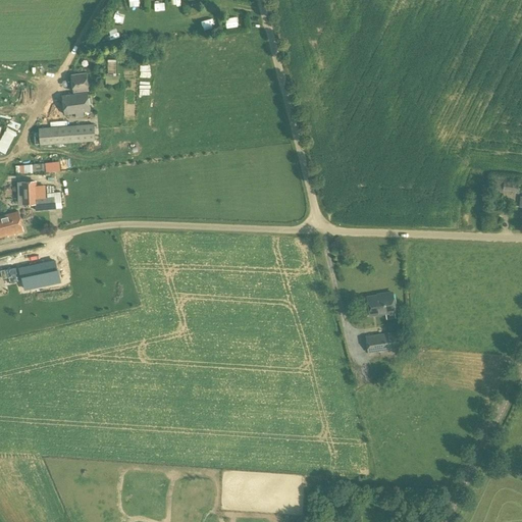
[(72,83),(87,81),(86,72),(71,74),(72,83)]
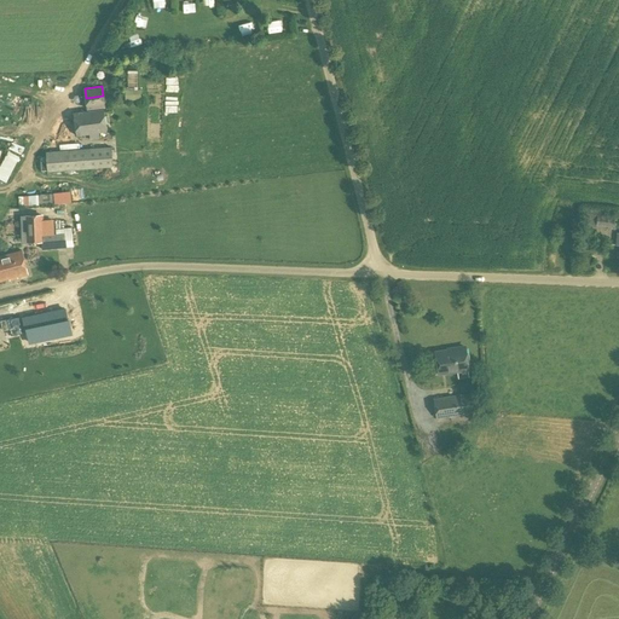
[(140,90),(125,91),(125,100),(140,100),(140,90)]
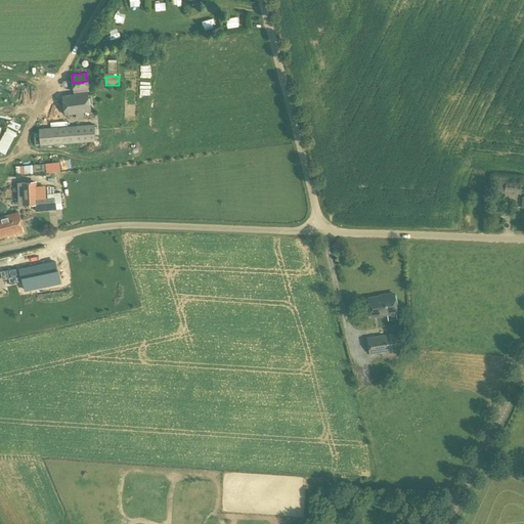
[(87,81),(73,83),(74,91),(88,90),(87,81)]
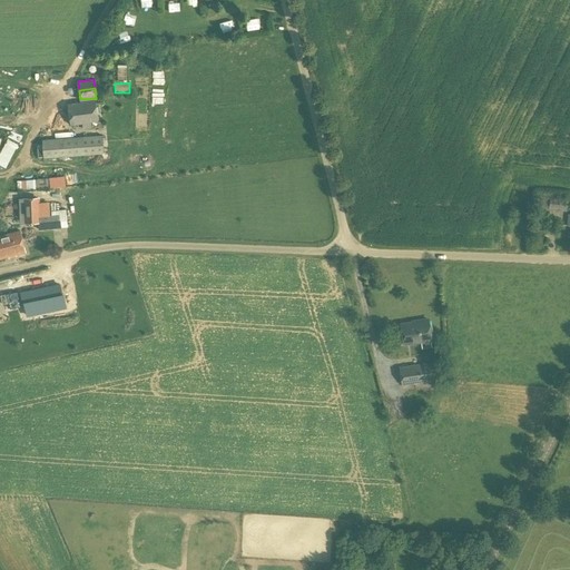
[(70,126),(98,121),(96,100),(67,104),(70,126)]
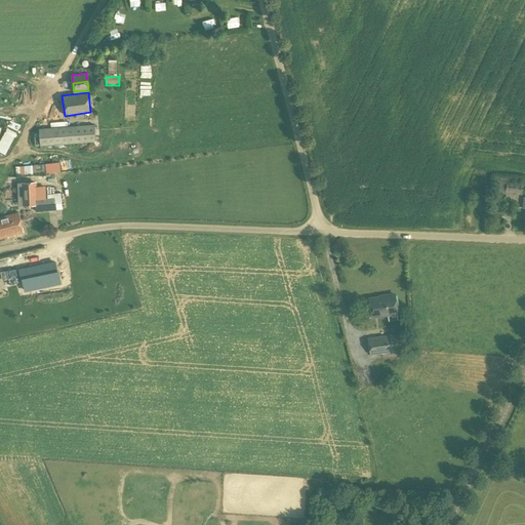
[(40,146),(95,142),(94,125),(39,129),(40,146)]
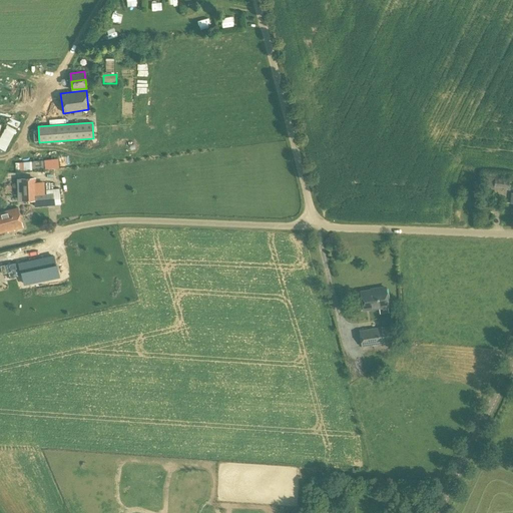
[(7,124),(0,136),(0,147),(5,150),(16,128),(7,124)]
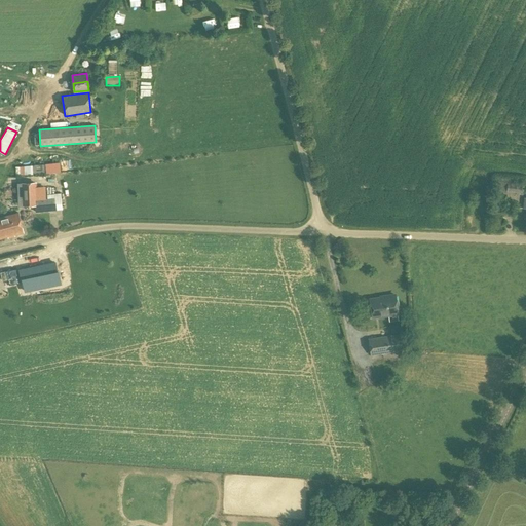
[(44,162),(45,173),(61,172),(60,161),(44,162)]
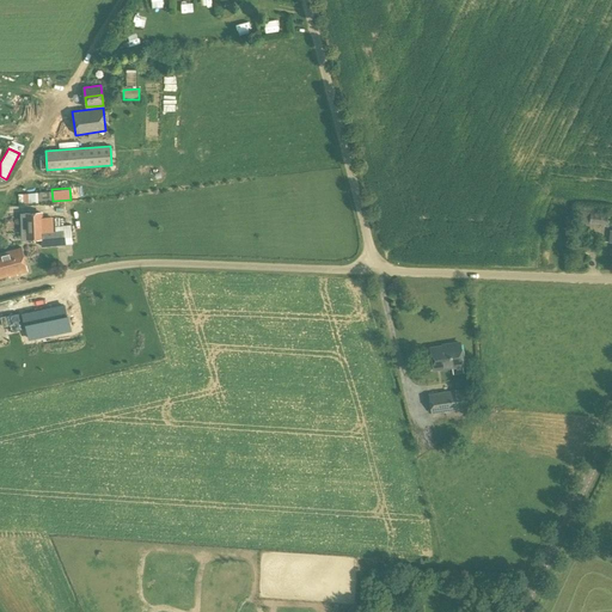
[(606,227),(607,215),(580,210),(579,222),(606,227)]
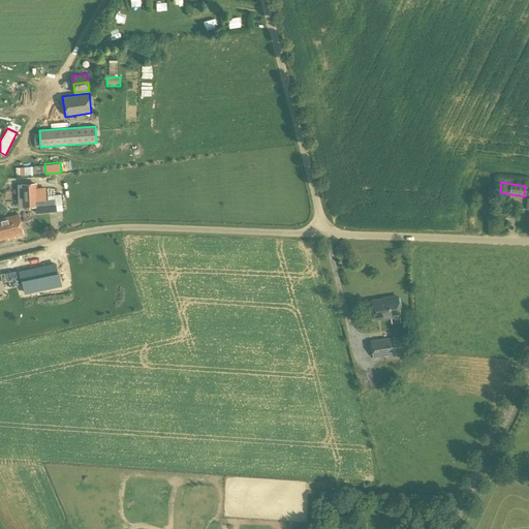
[(36,201),(35,190),(23,191),(23,207),(35,206),(36,214),(56,212),(55,199),(36,201)]
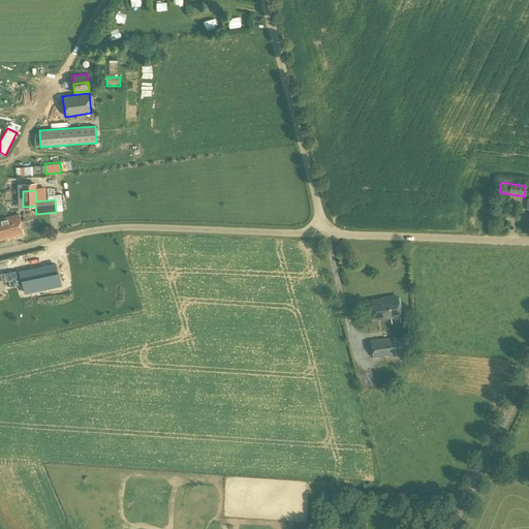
[(0,240),(24,234),(19,214),(0,218),(0,240)]
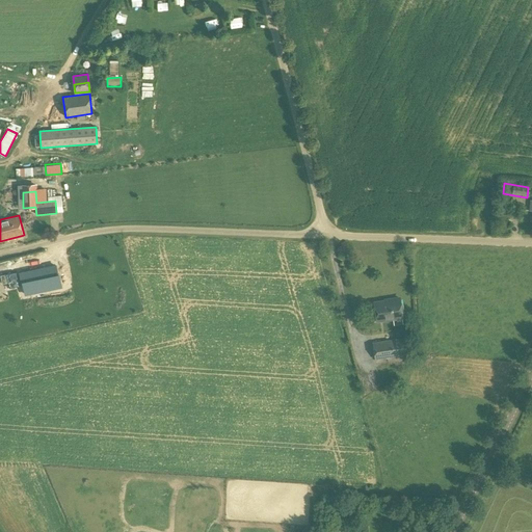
[(9,263),(0,264),(0,271),(2,285),(9,284),(10,288),(25,286),(22,268),(10,269),(9,263)]
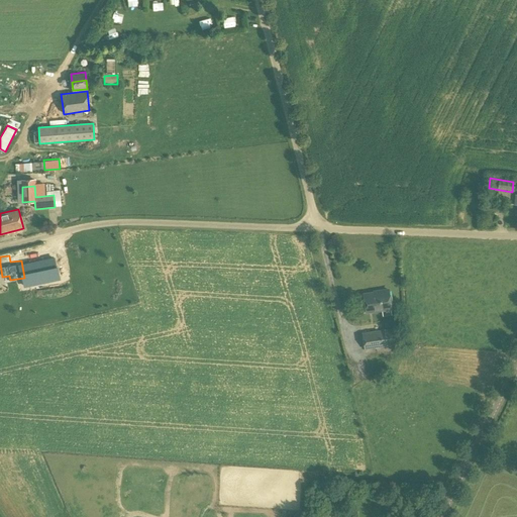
[(62,280),(60,270),(59,271),(57,260),(24,267),(26,276),(26,277),(27,277),(29,287),(62,280)]
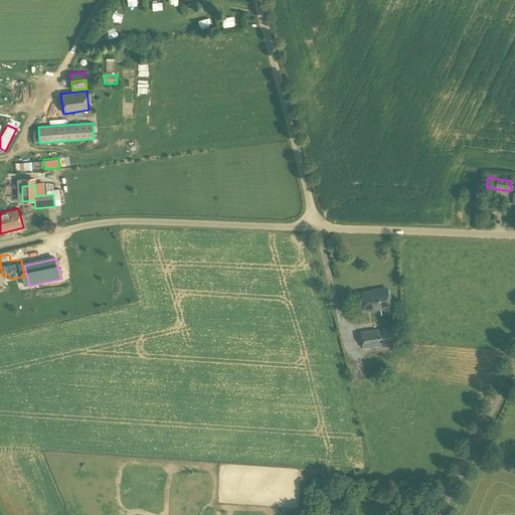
[(365,310),(389,306),(386,289),(362,293),(365,310)]
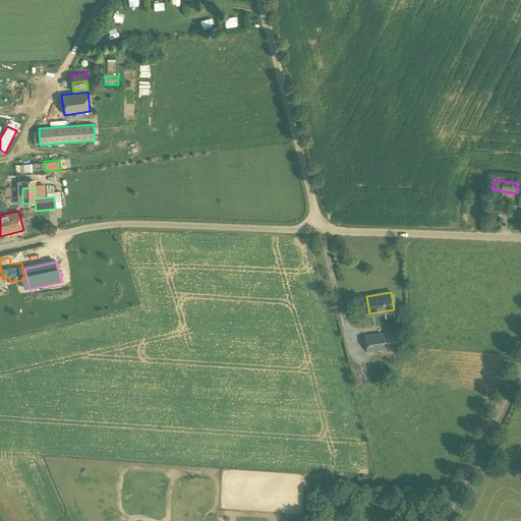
[(366,351),(389,348),(400,346),(397,331),(387,332),(364,335),(366,351)]
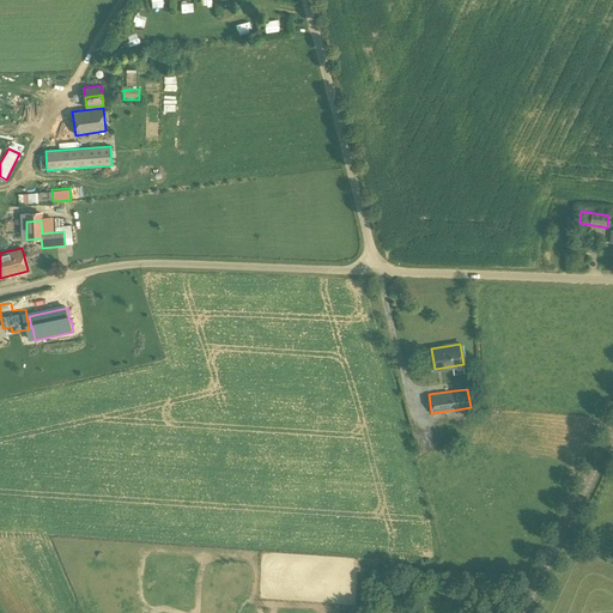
[(426,612),(438,612),(438,602),(426,604),(426,612)]
